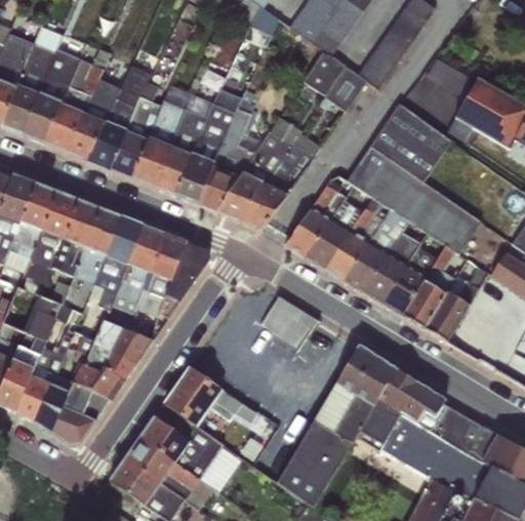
[(194,0),(208,6),(211,0),(233,10),(238,0),(194,0)]
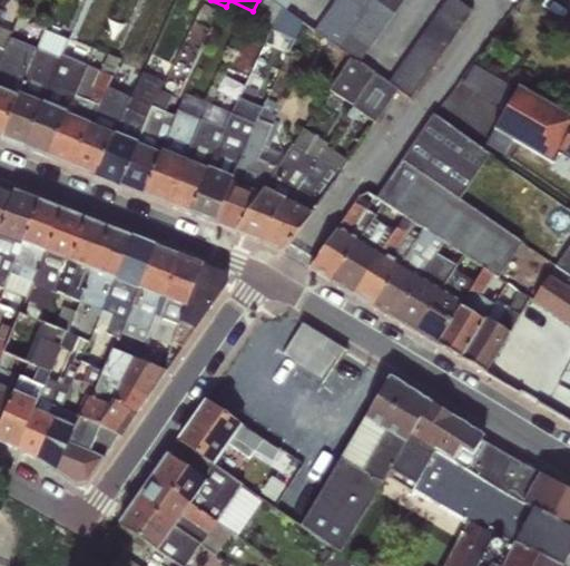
[(333,0),(315,28),(352,55),(359,59),(401,0),(333,0)]
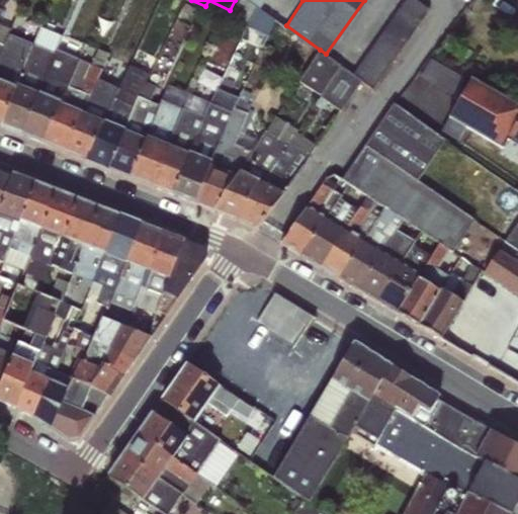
[(404,0),(353,73),(361,79),(372,87),(430,6),(420,0),(404,0)]
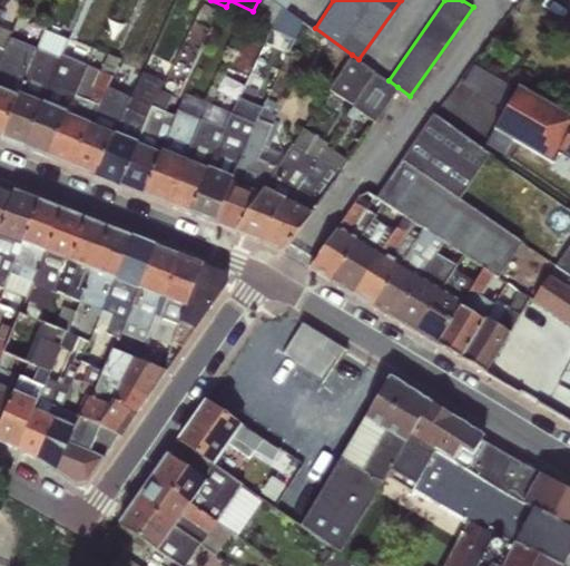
[(0,15),(3,7),(0,5),(0,59),(10,37),(12,29),(0,23),(0,15)]
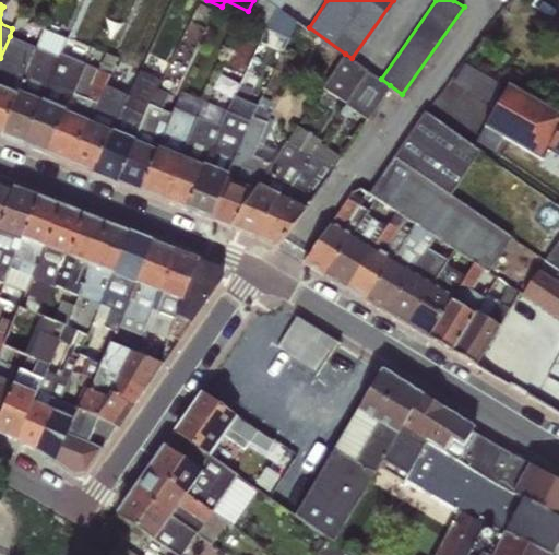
[(0,58),(0,84),(16,91),(18,89),(44,27),(45,24),(33,20),(24,42),(10,36),(0,58)]
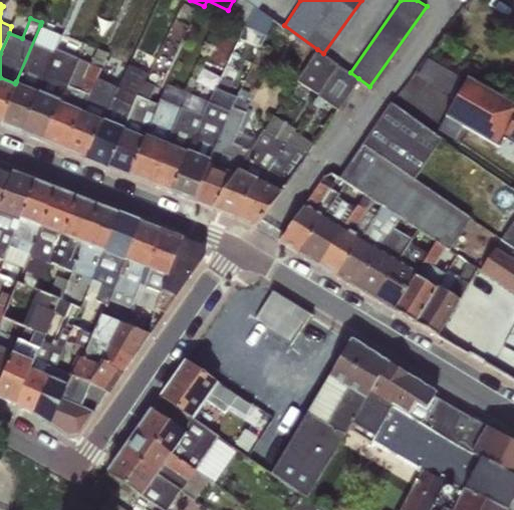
[(38,89),(56,47),(62,33),(40,25),(16,81),(38,89)]
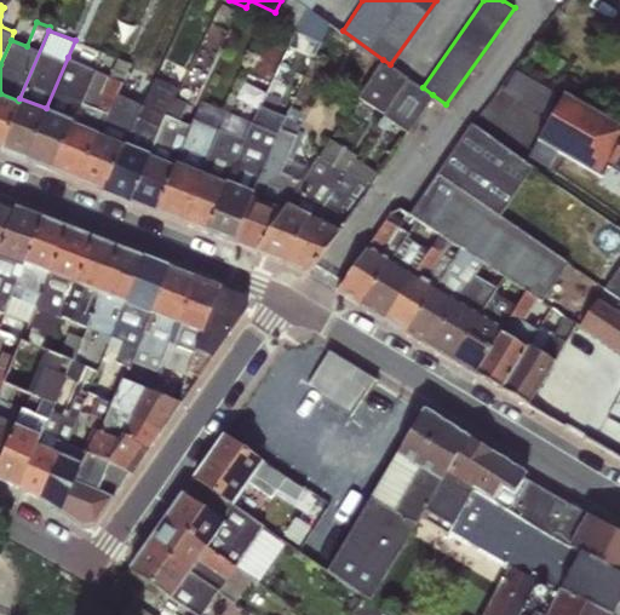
[(99,132),(122,80),(131,61),(118,56),(109,74),(93,68),(73,119),(72,121),(99,132)]
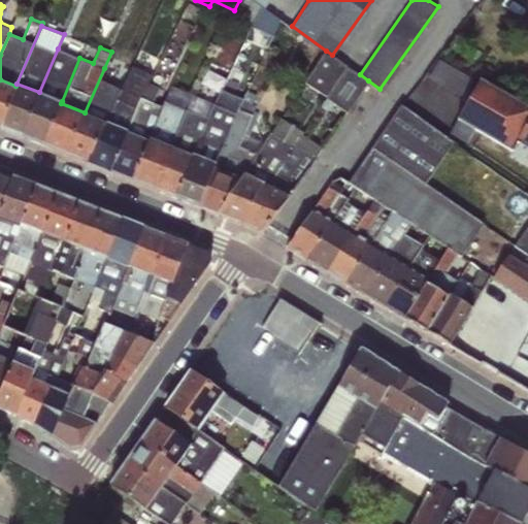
[(62,101),(79,58),(58,48),(39,92),(62,101)]
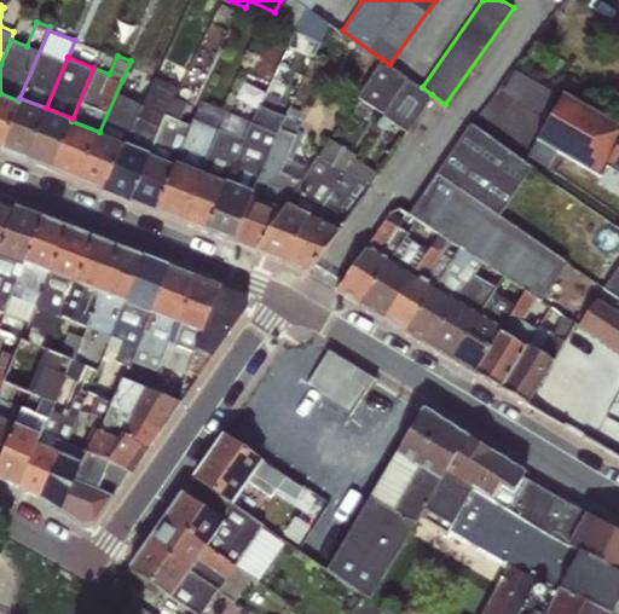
[(409,77),(389,64),(382,59),(354,100),(370,111),(372,108),(383,113),(409,77)]
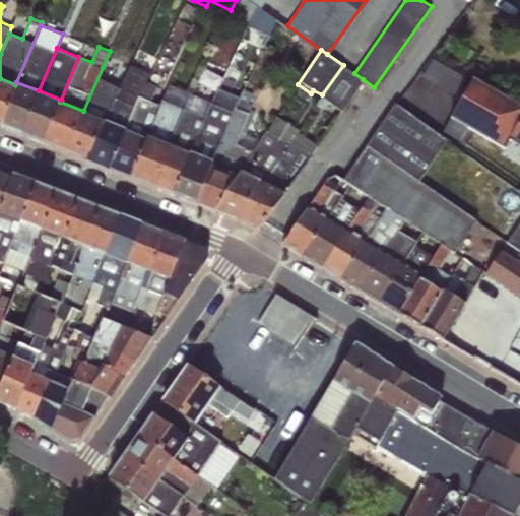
[(466,76),(431,57),(421,74),(456,93),(466,76)]
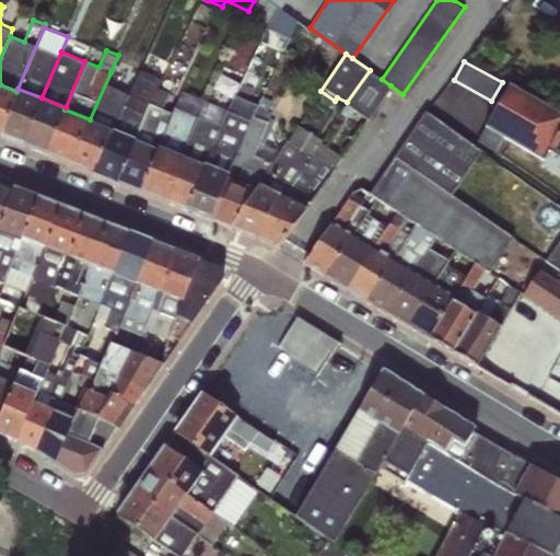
[(130,93),(113,129),(135,138),(156,85),(161,78),(142,69),(130,93)]
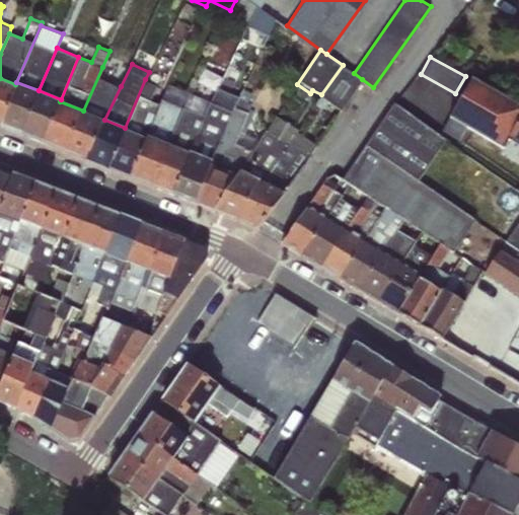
[(354,73),(343,65),(321,94),(342,108),(362,79),(354,73)]
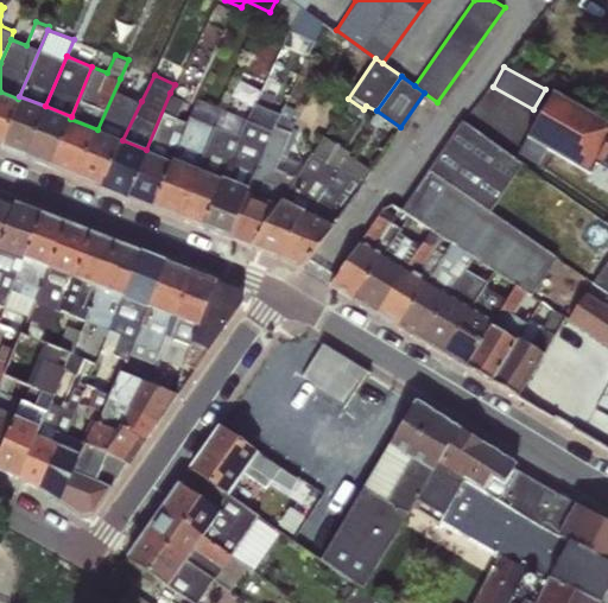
[(132,82),(120,78),(97,129),(122,140),(141,101),(126,96),(132,82)]
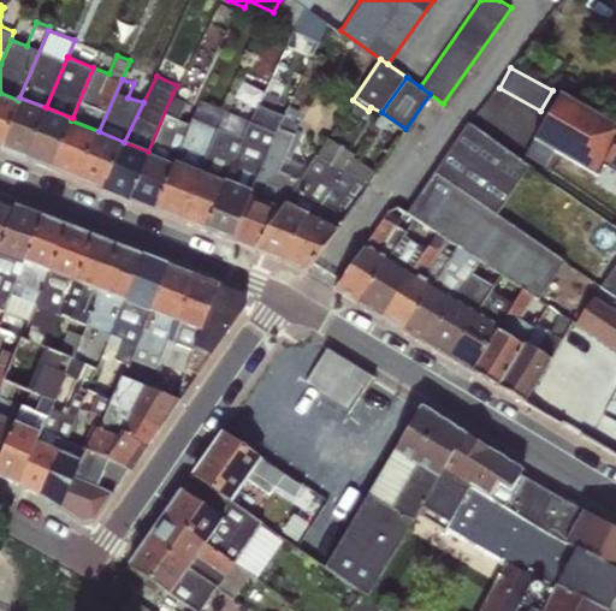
[(615,171),(615,120),(561,90),(534,137),(598,175),(604,164),(615,171)]
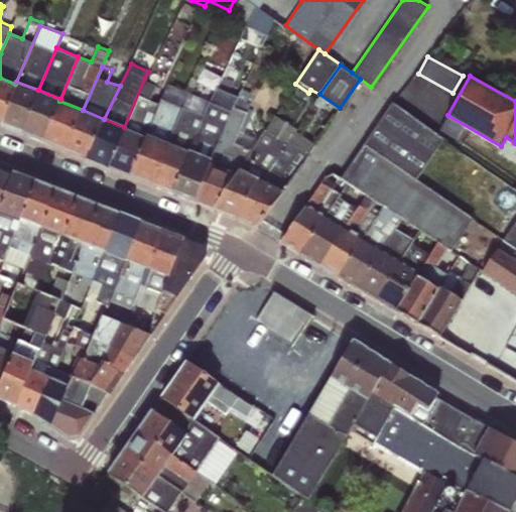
[(15,84),(0,78),(0,122),(1,123),(15,84)]
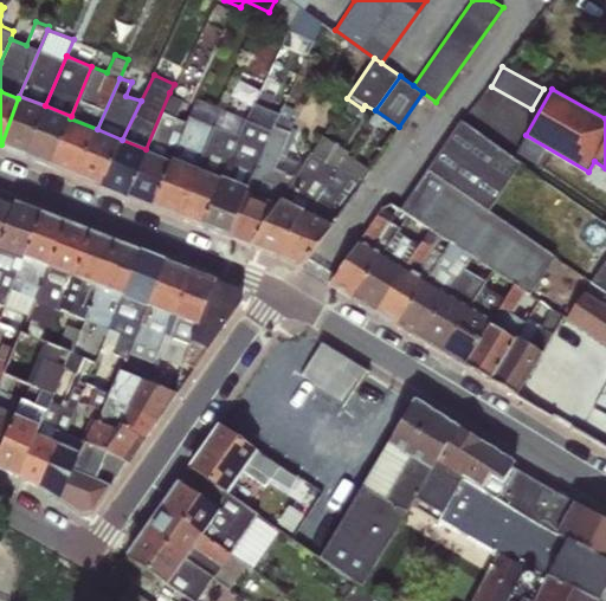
[(172,156),(187,120),(175,115),(182,97),(169,92),(146,149),(171,160),(172,156)]
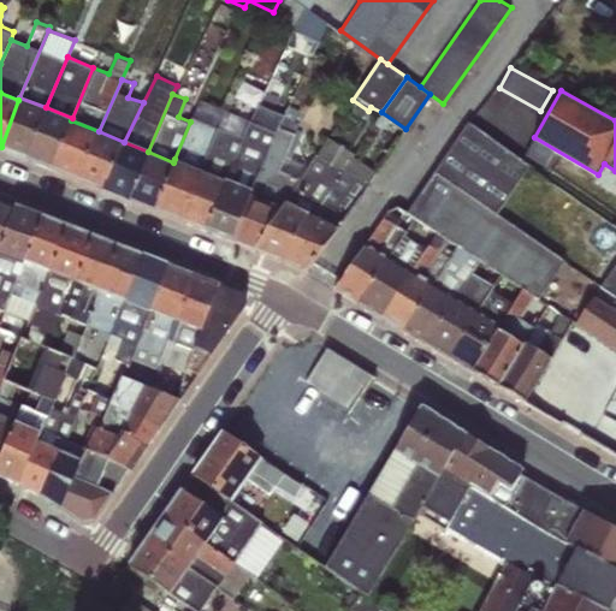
[(19,98),(18,100),(1,147),(25,156),(46,107),(19,98)]
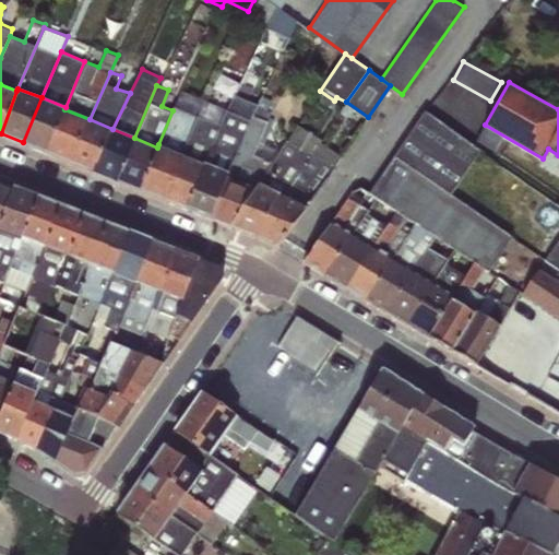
[(181,154),(203,98),(181,90),(173,110),(158,144),(181,154)]
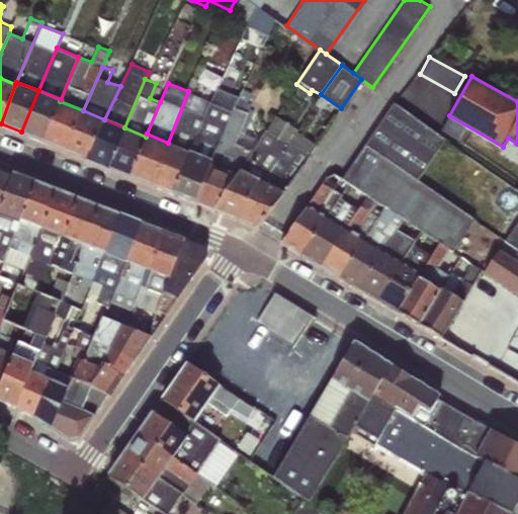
[(211,159),(234,105),(241,88),(235,85),(232,92),(217,86),(210,100),(188,150),(211,159)]
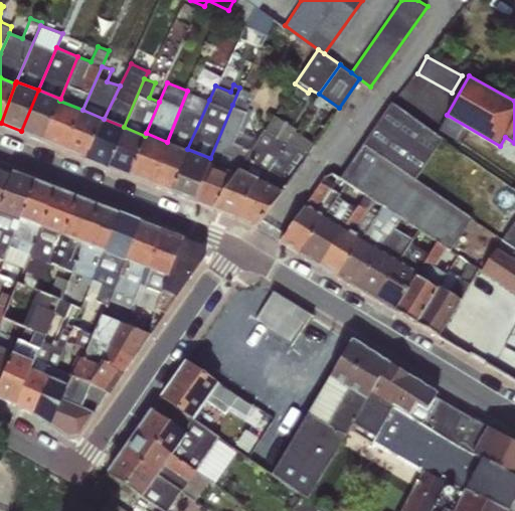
[(60,99),(38,90),(21,131),(42,139),(59,101),(60,99)]
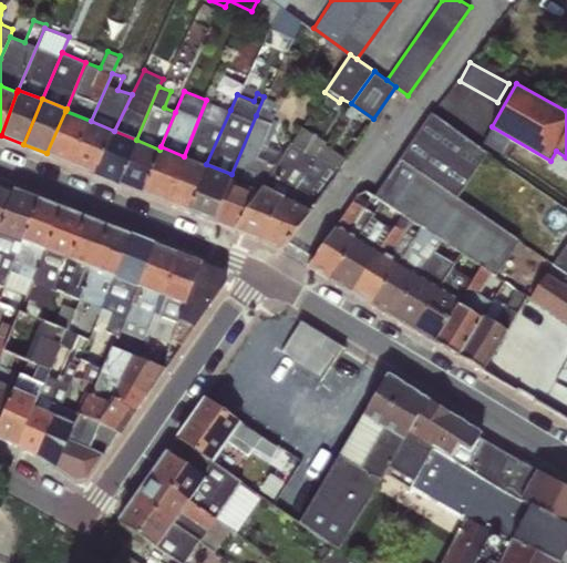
[(206,164),(230,110),(206,100),(184,156),(206,164)]
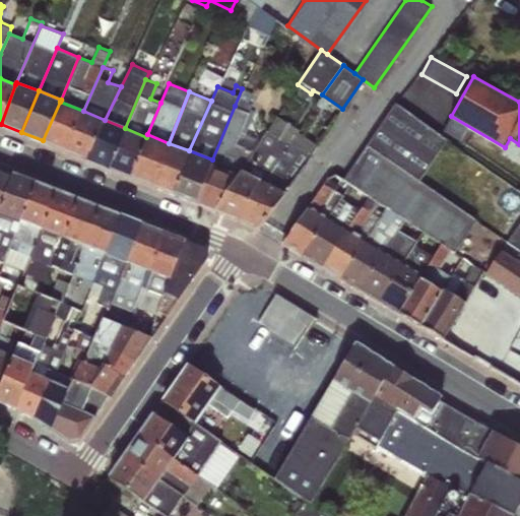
[(83,111),(60,102),(43,140),(67,150),(83,111)]
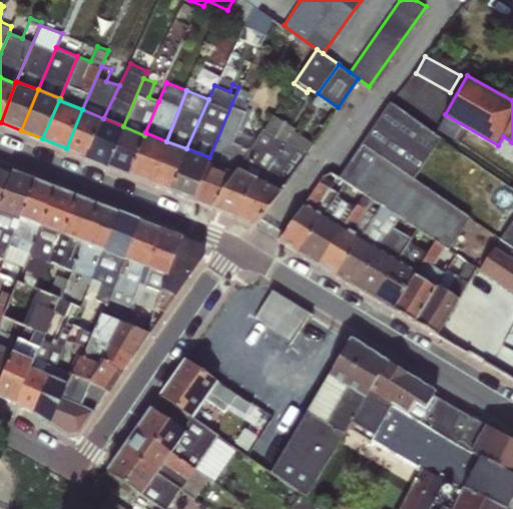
[(390,100),(363,141),(414,176),(442,136),(390,100)]
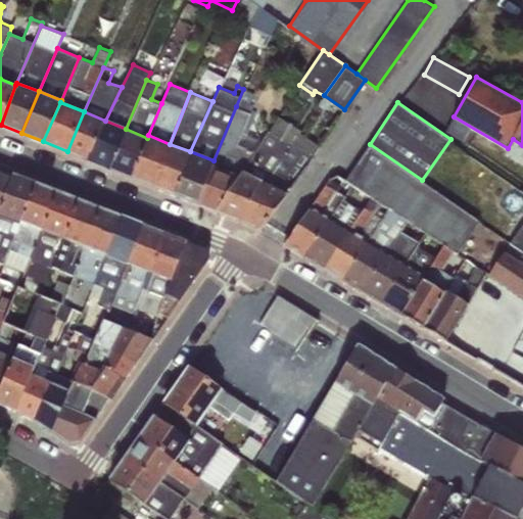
[(241,171),(255,149),(238,143),(250,112),(236,106),(214,160),(211,164),(239,175),(241,171)]
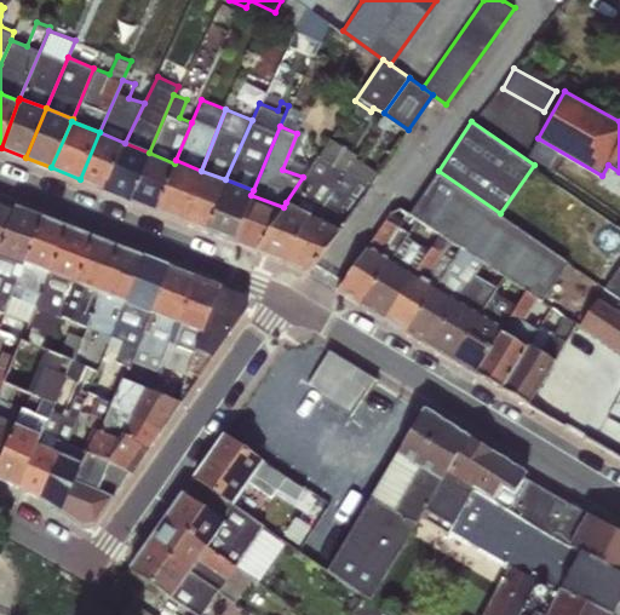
[(125,143),(99,132),(80,179),(105,189),(125,143)]
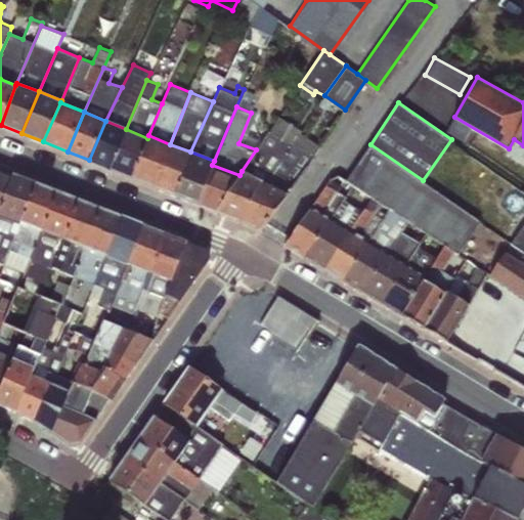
[(256,149),(242,171),(265,182),(299,131),(302,127),(279,115),(256,149)]
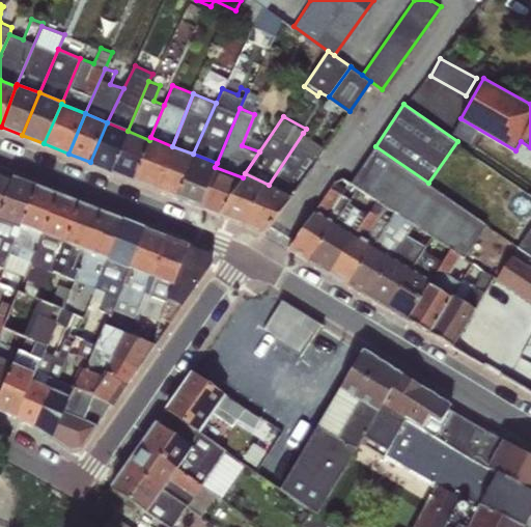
[(128,131),(107,122),(90,162),(112,171),(128,131)]
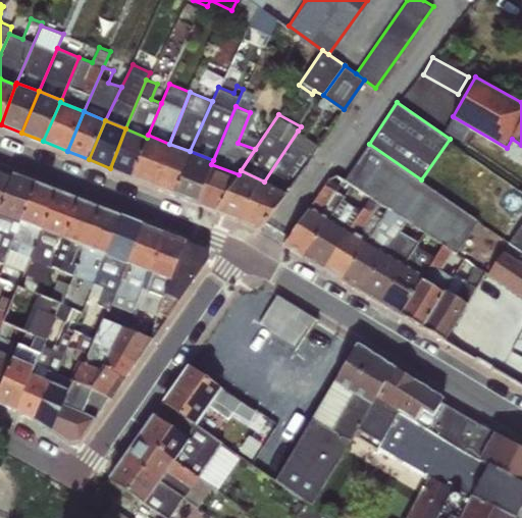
[(147,138),(125,128),(110,168),(132,176),(147,138)]
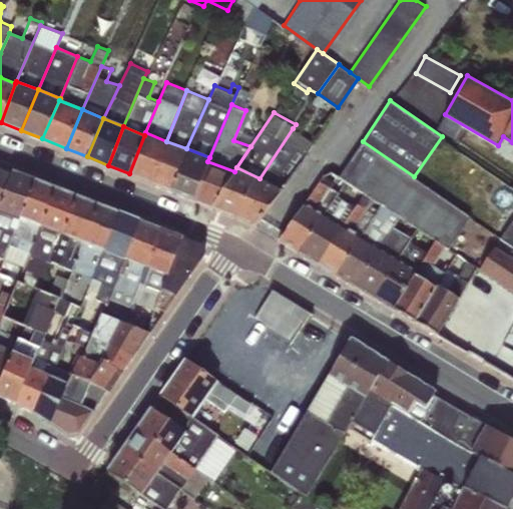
[(260,178),(281,189),(315,141),(293,128),(260,178)]
